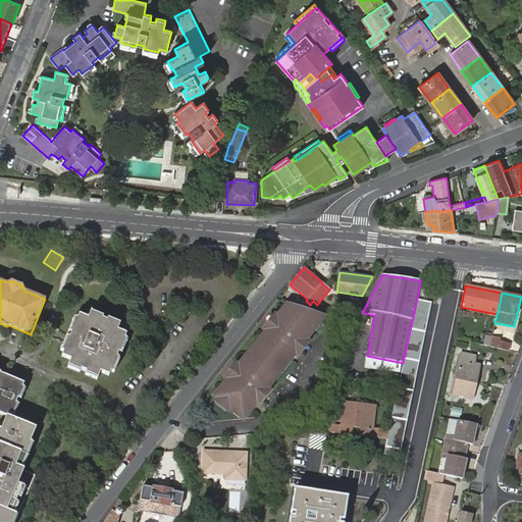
[(387,439),(386,442),(384,454),(399,457),(431,302),(427,302),(417,299),(398,388),(388,431),(387,439)]
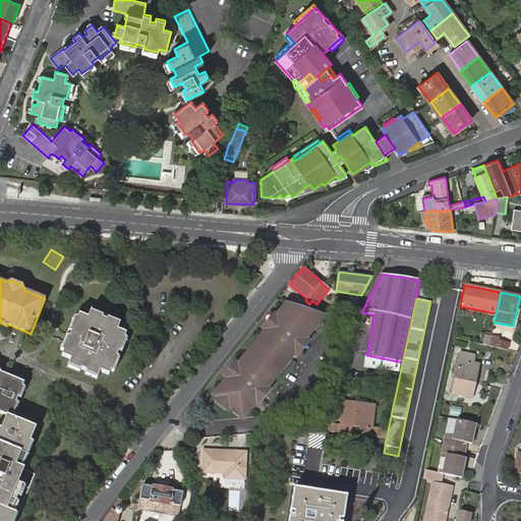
[(325,306),(319,301),(316,304),(314,302),(308,309),(320,313),(325,306)]
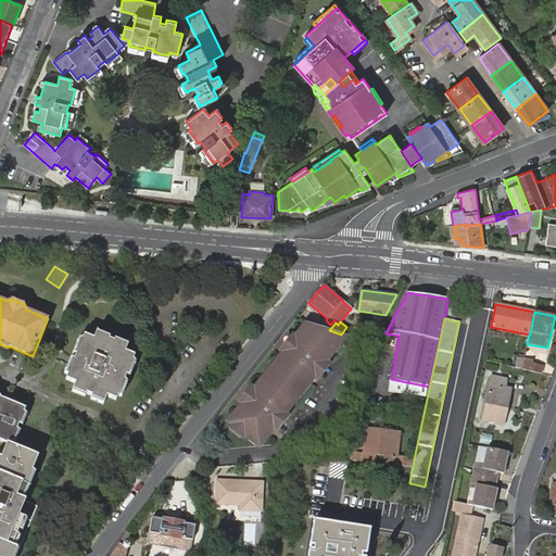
[(232,425),(310,324),(306,323),(229,422),(232,425)]
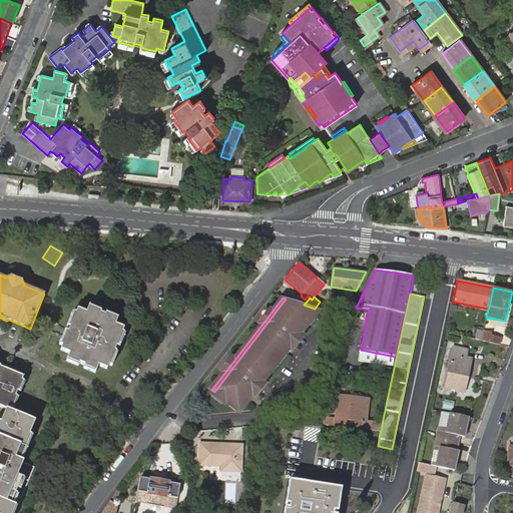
[(312,315),(316,309),(315,309),(304,305),(286,299),(214,392),(212,395),(235,413),(239,408),(312,315)]
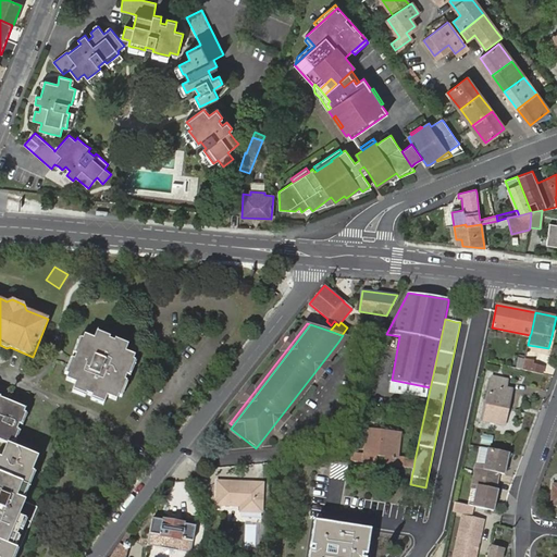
[(83,341),(76,356),(74,360),(78,362),(74,373),(70,372),(67,375),(66,380),(75,384),(74,390),(87,394),(93,396),(104,401),(107,397),(116,401),(119,396),(125,382),(126,376),(133,361),(135,357),(125,353),(127,348),(114,343),(109,339),(96,335),(94,339),(85,336),(83,341)]
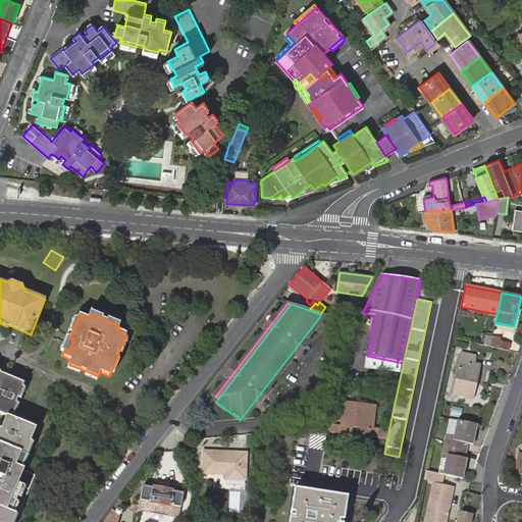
[(68,331),(71,333),(77,319),(74,317),(68,331)]
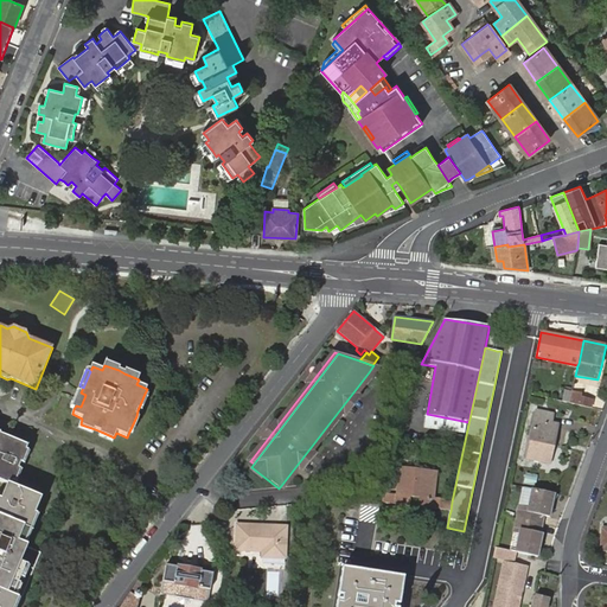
[(287,486),(372,375),(369,372),(283,483),(287,486)]
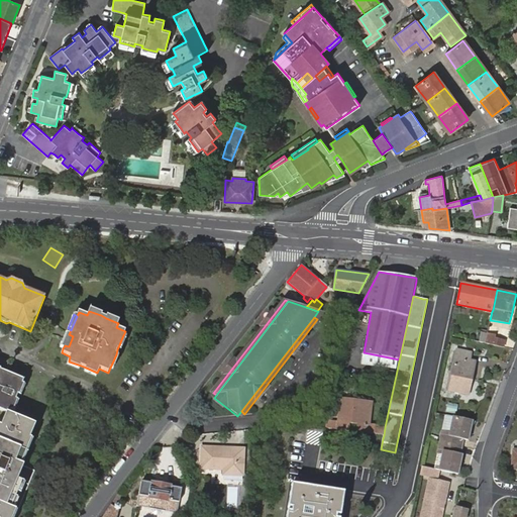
[(487,332),(485,343),(503,347),(505,340),(495,337),(496,334),(487,332)]
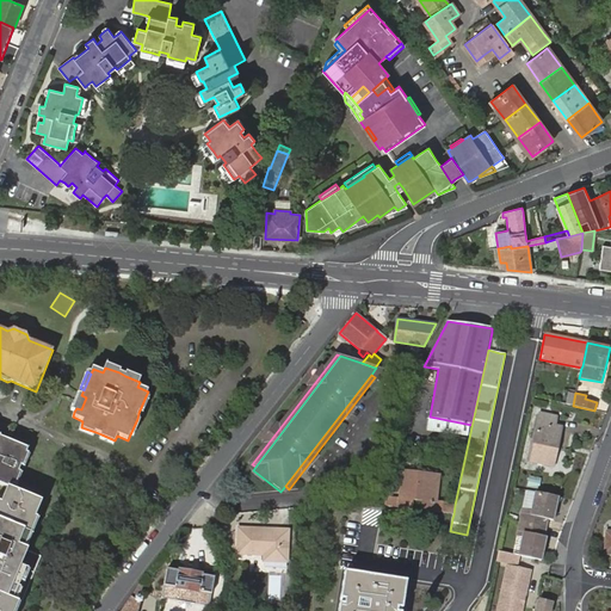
[(76,408),(81,395),(78,394),(71,411),(74,412),(76,408)]
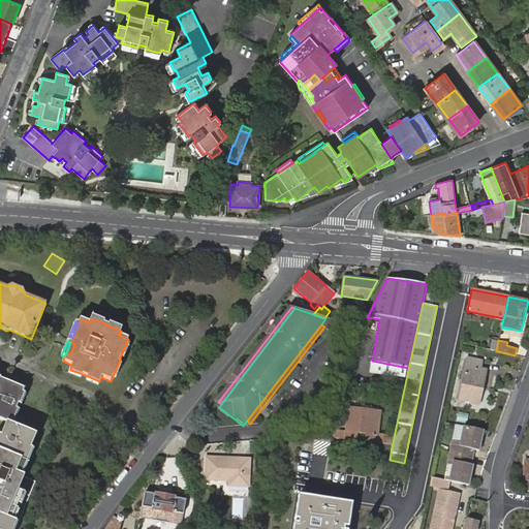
[(74,344),(70,342),(66,353),(70,354),(74,344)]
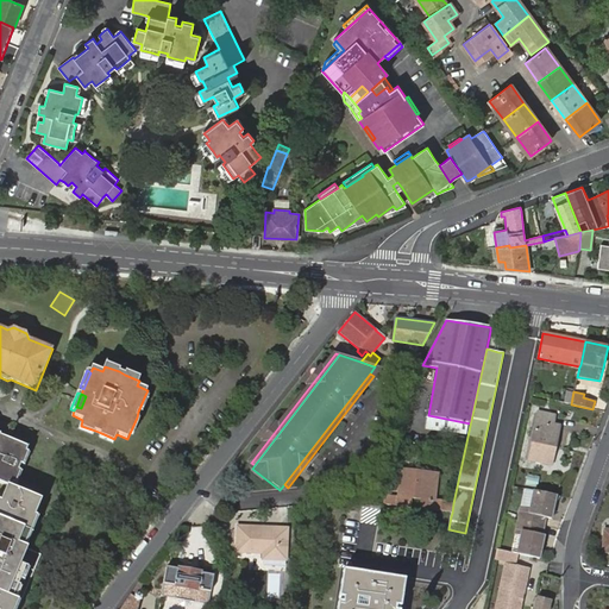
[(149,396),(145,395),(138,412),(142,413),(149,396)]
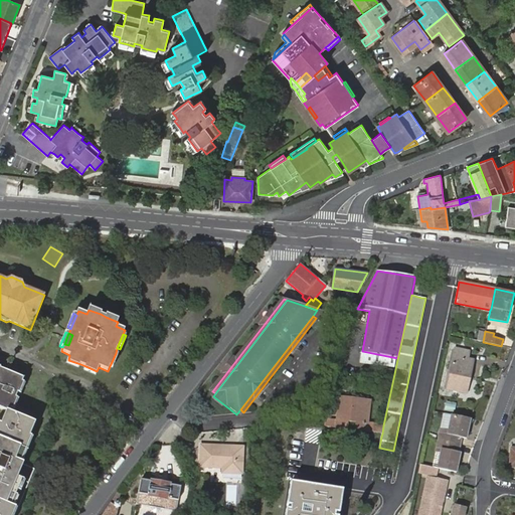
[(456,349),(447,389),(467,393),(473,361),(467,360),(469,352),(456,349)]
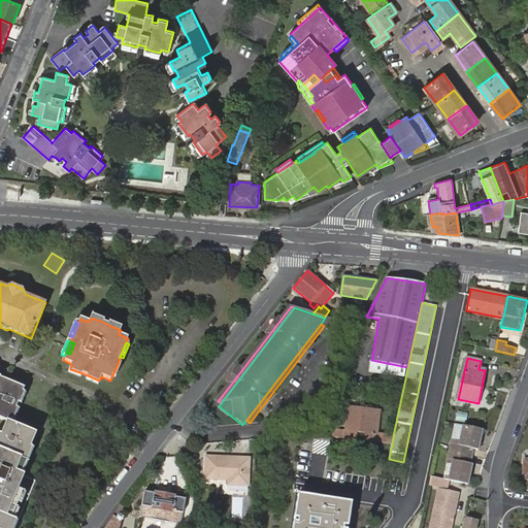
[(121,363),(119,362),(112,375),(116,377),(121,363)]
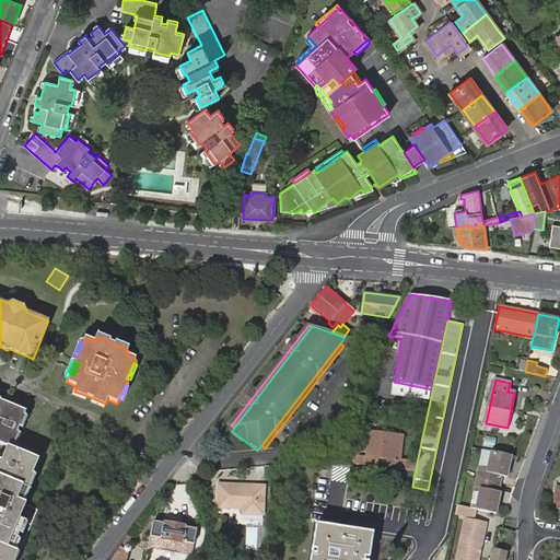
[(21,503),(33,475),(38,461),(10,448),(12,444),(18,432),(19,428),(24,416),(26,411),(0,401),(0,400),(0,444),(7,447),(2,458),(1,462),(0,461),(0,559),(15,559),(19,553),(15,552),(12,551),(18,539),(20,534),(24,522),(19,520),(25,504),(24,504),(21,503)]
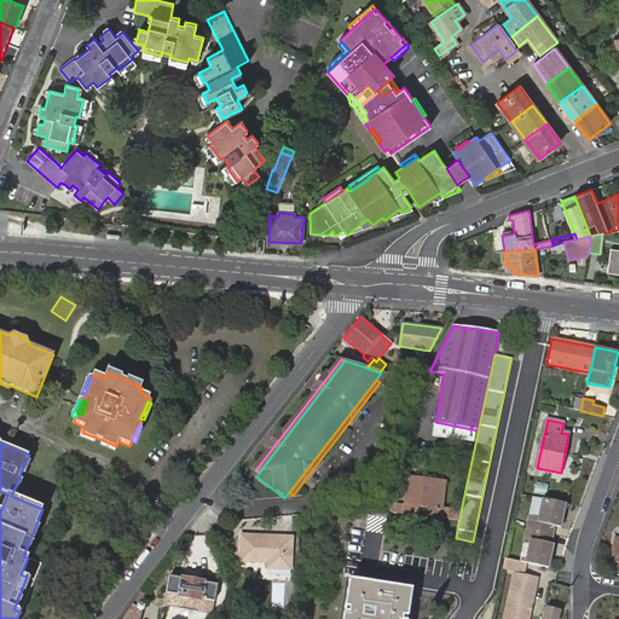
[(392,504),(389,512),(397,513),(404,514),(417,516),(418,507),(428,508),(427,516),(440,519),(460,521),(461,512),(441,509),(434,508),(438,481),(409,478),(405,505),(398,504),(392,504)]
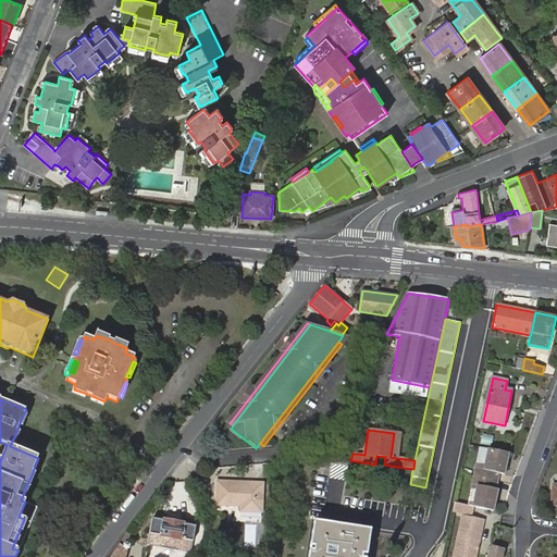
[(391,457),(397,458),(400,434),(394,433),(391,457)]
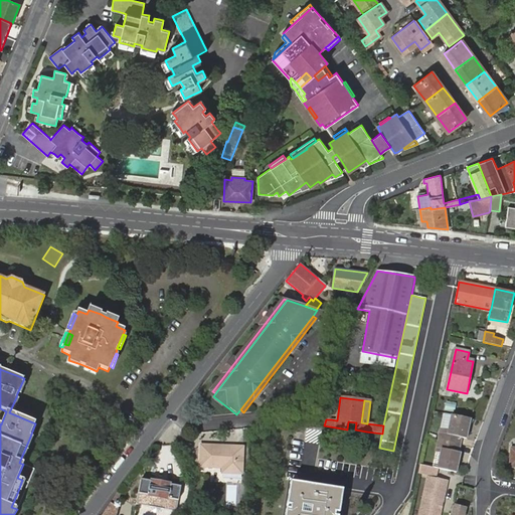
[(456,403),(447,401),(445,410),(455,412),(456,403)]
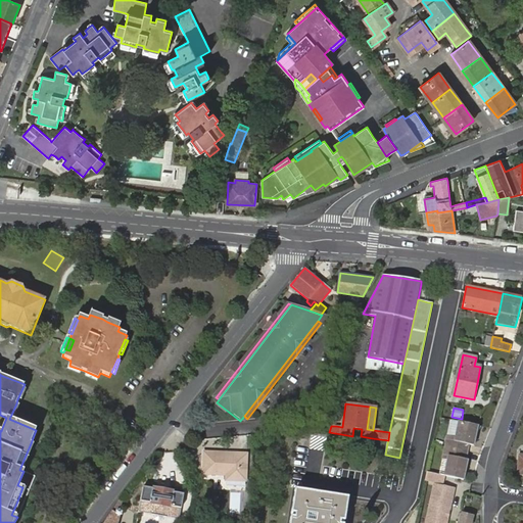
[(474,444),(475,435),(474,435),(476,424),(450,419),(445,446),(446,447),(467,452),(469,443),(474,444)]
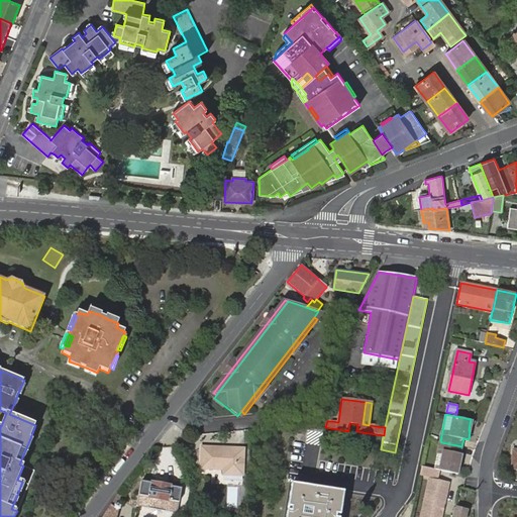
[(33,439),(30,438),(19,464),(22,466),(33,439)]
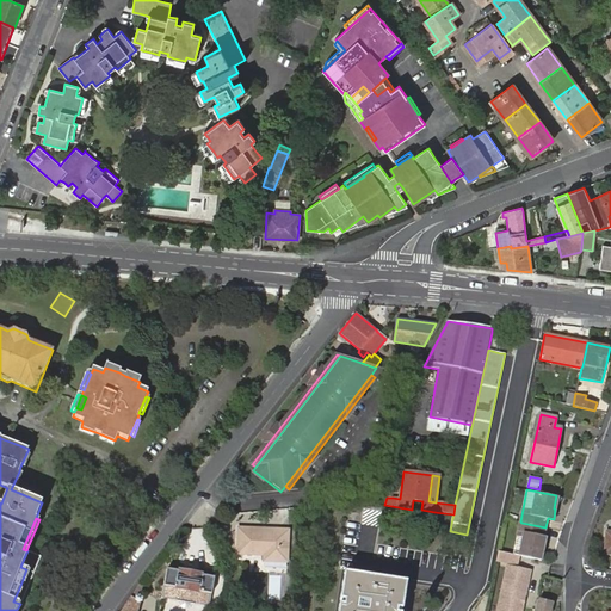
[(544,548),(545,537),(543,537),(545,528),(522,523),(520,522),(517,536),(523,537),(519,555),(539,559),(542,548),(544,548)]
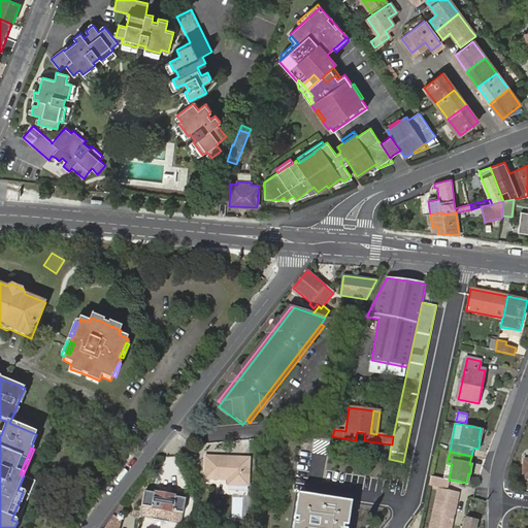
[(204,480),(228,481),(227,486),(249,487),(249,459),(205,457),(204,480)]
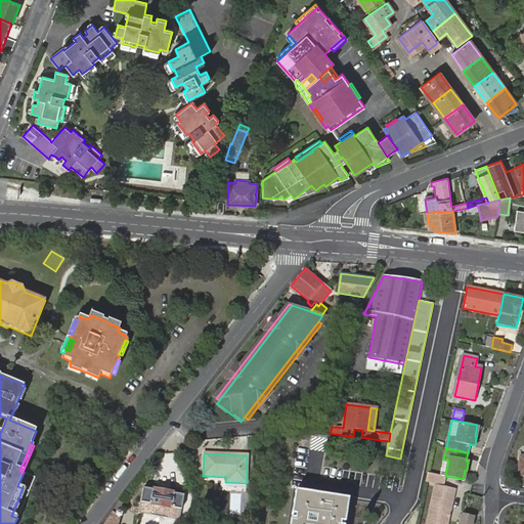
[(445,476),(428,472),(427,480),(444,484),(445,476)]
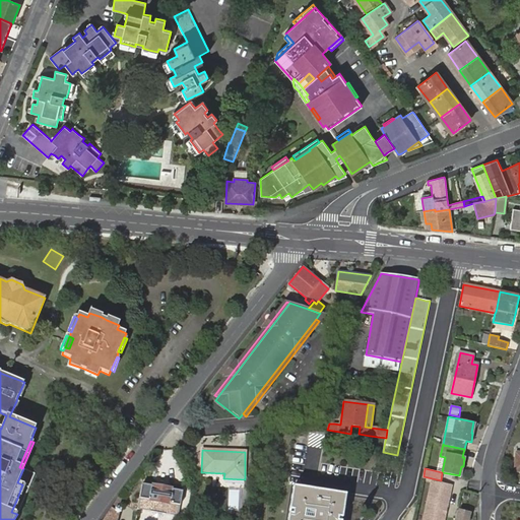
[(444,519),(452,485),(433,481),(424,519),(444,519)]
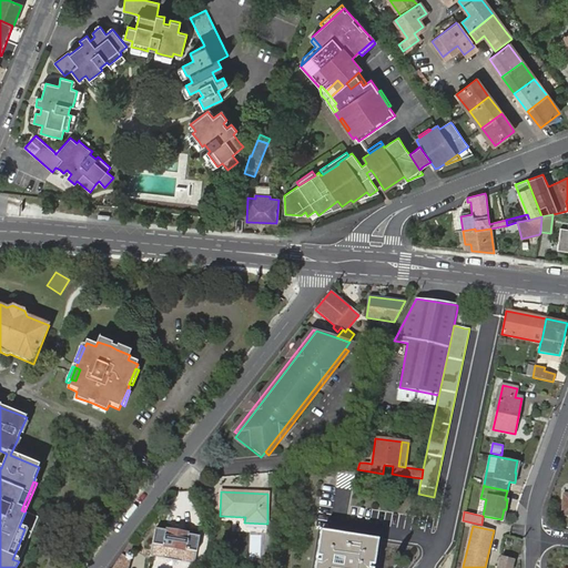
[(179,567),(180,563),(194,565),(196,554),(200,537),(155,529),(152,545),(150,557),(164,559),(163,566),(173,567),(179,567)]
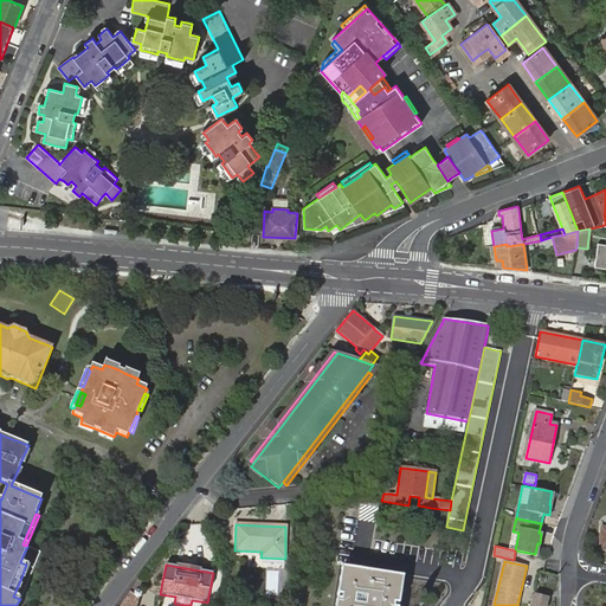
[(393,605),(394,603),(399,604),(403,578),(342,568),(339,594),(342,595),(342,600),(337,600),(336,605),(393,605)]
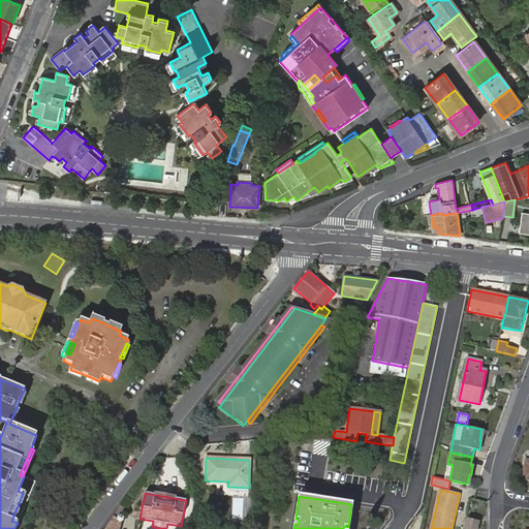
[(124,506),(122,505),(114,517),(104,528),(119,528),(122,521),(123,521),(123,518),(121,516),(124,506)]
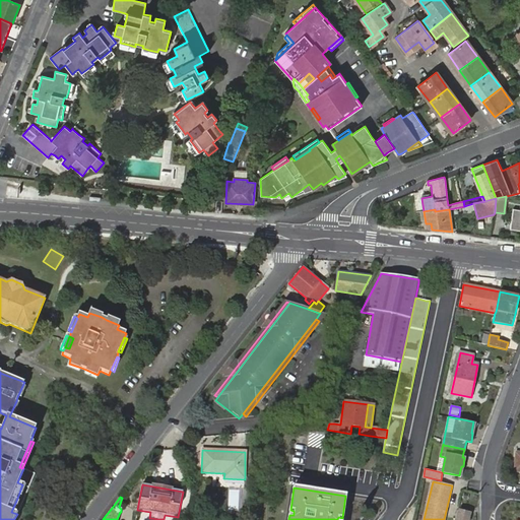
[(459,506),(457,515),(470,518),(472,509),(468,508),(464,507),(459,506)]
